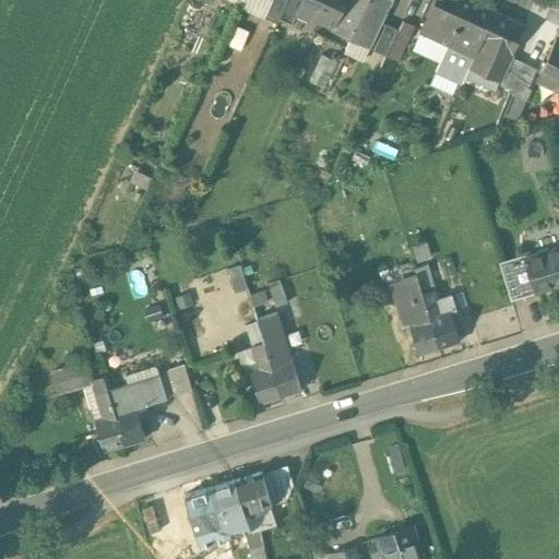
[(269,0),(262,15),(277,22),(280,19),(287,0),(269,0)]
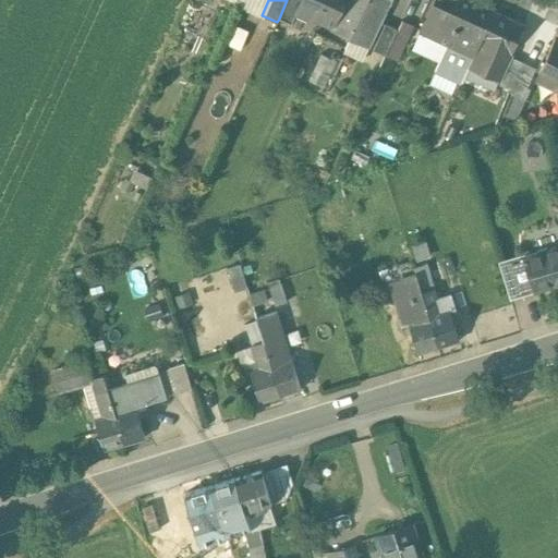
[(287,0),(279,19),(291,24),(296,14),(295,13),(301,0),(287,0)]
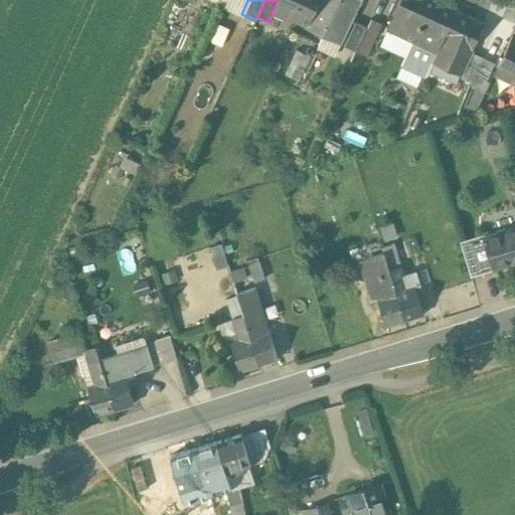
[(313,0),(278,0),(273,12),(274,13),(285,18),(287,14),(307,23),(317,2),(313,1),(313,0)]
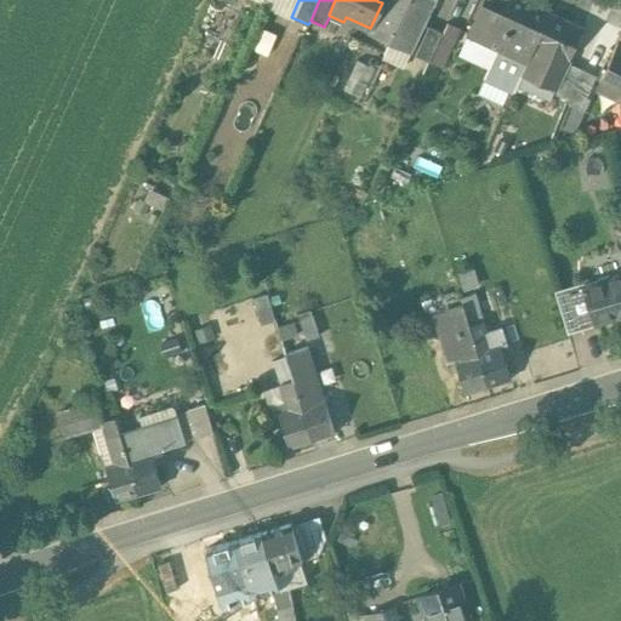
[(370,28),(368,33),(389,43),(402,17),(409,0),(382,0),(382,3),(370,28)]
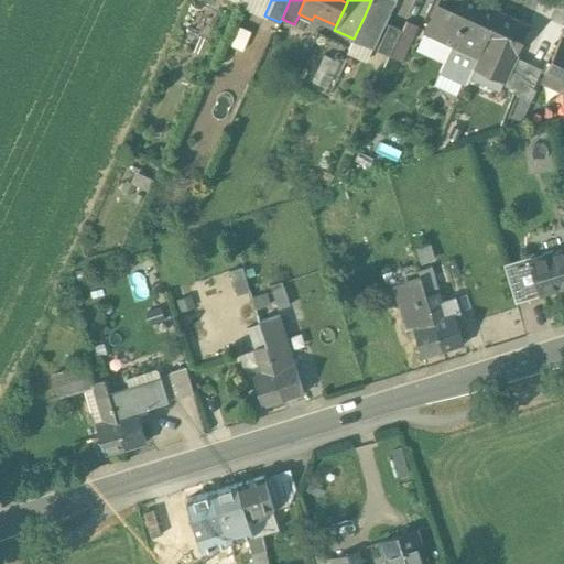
[(371,0),(365,15),(384,24),(396,0),(371,0)]
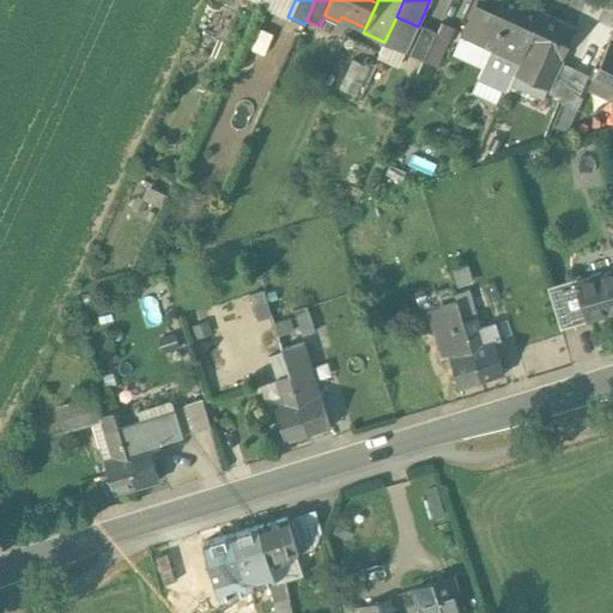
[(542,11),(517,0),(474,0),(460,32),(520,60),(542,11)]
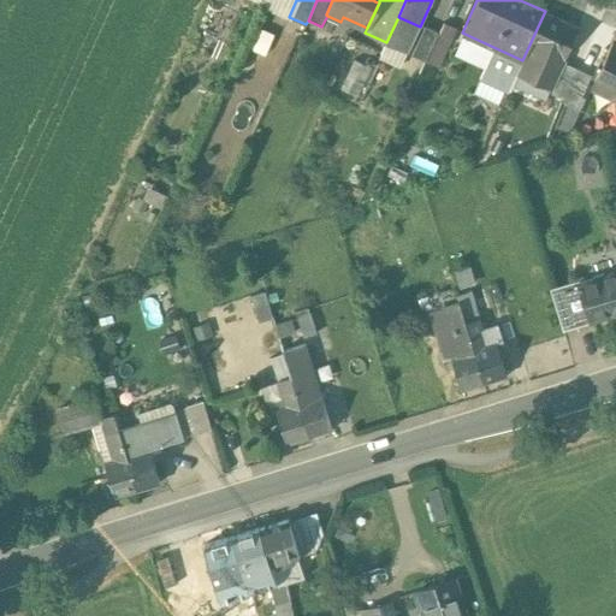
[(578,27),(545,11),(522,60),(516,72),(544,86),(551,89),(563,63),(562,61),(578,27)]
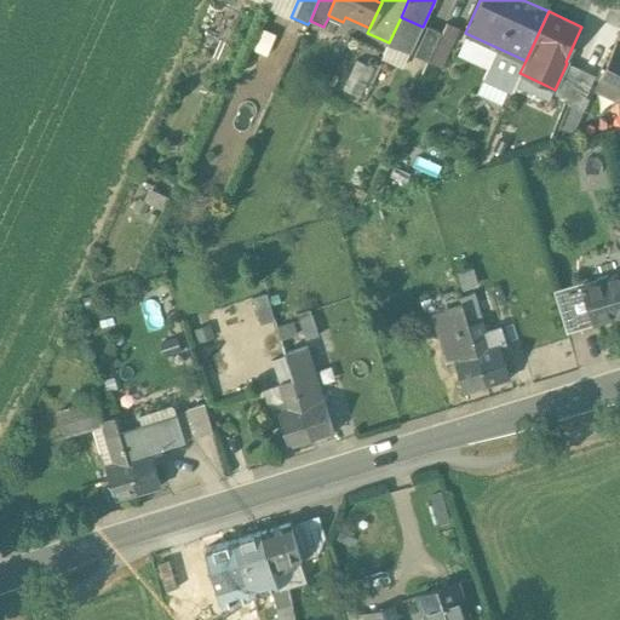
[(423,27),(401,17),(389,42),(409,53),(423,27)]
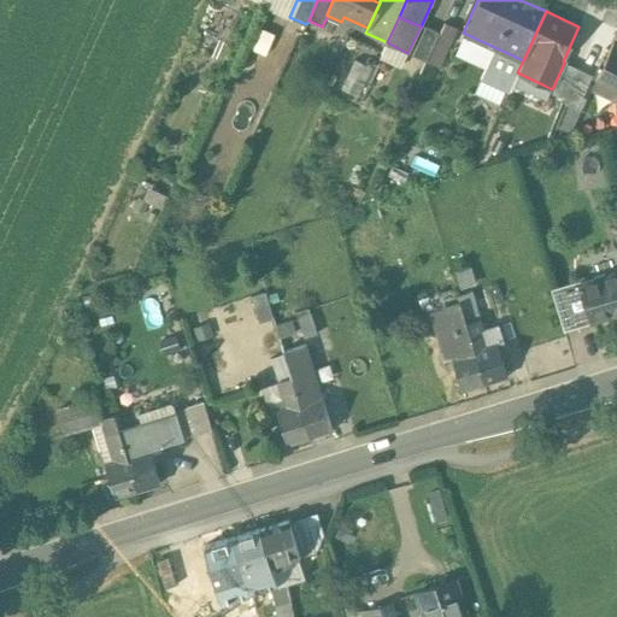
[(425,27),(412,54),(427,62),(440,33),(425,27)]
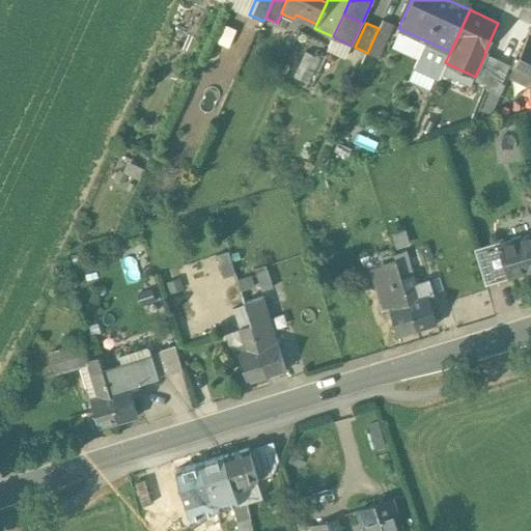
[(530,38),(527,36),(511,70),(530,79),(530,38)]
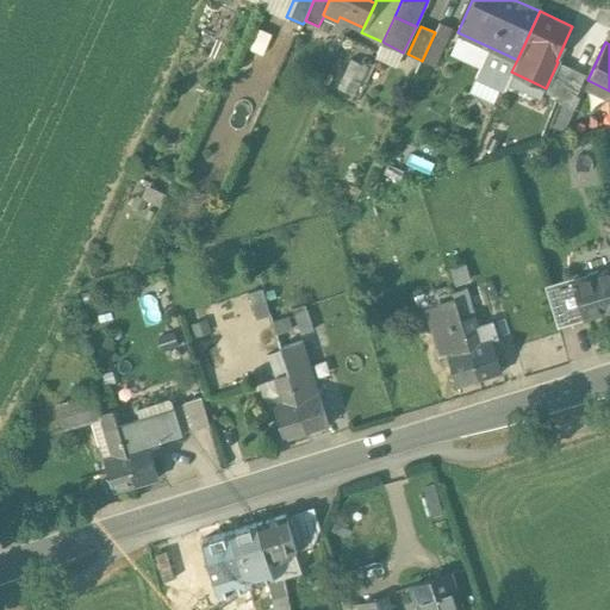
[(352,60),(337,88),(354,97),(368,67),(366,66),(367,63),(365,62),(363,64),(352,60)]
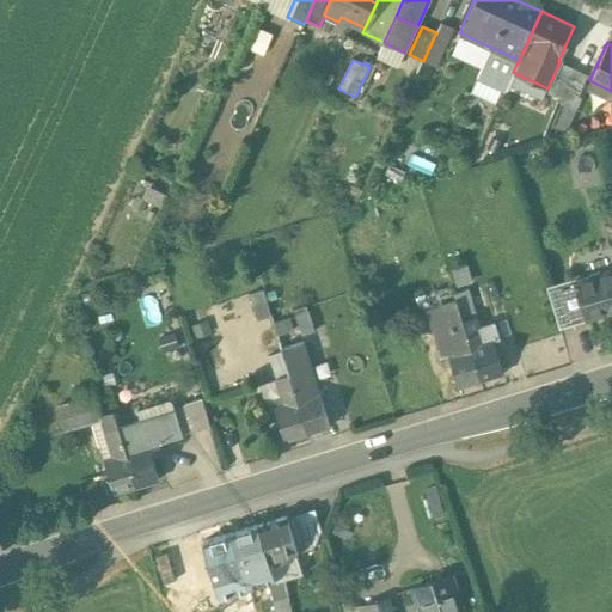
[(571,67),(560,62),(548,89),(540,85),(539,89),(560,97),(571,67)]
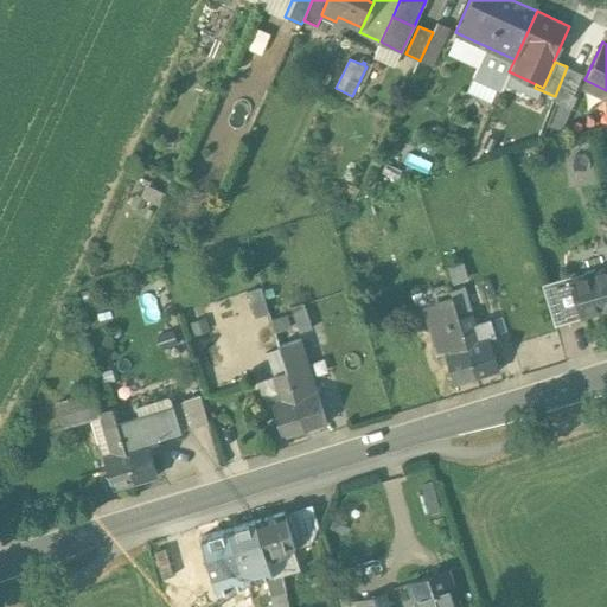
[(582,74),(567,66),(555,96),(569,103),(582,74)]
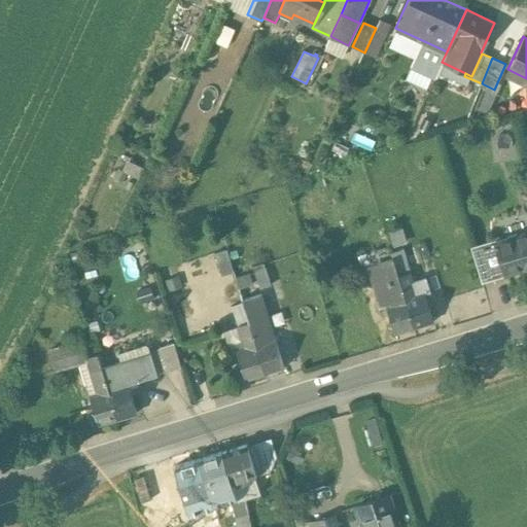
[(312,197),(302,200),(307,219),(318,215),(312,197)]
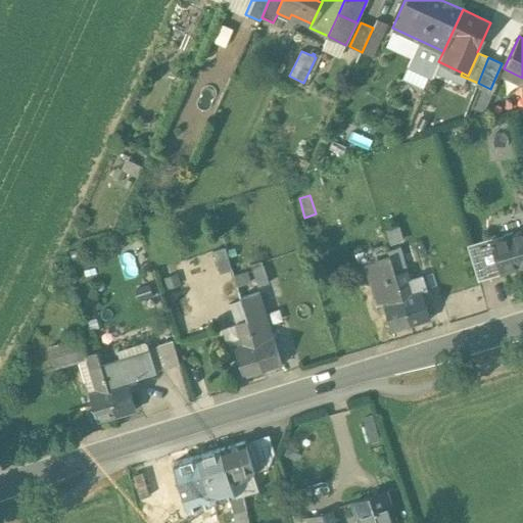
[(399,229),(387,233),(390,243),(402,239),(399,229)]
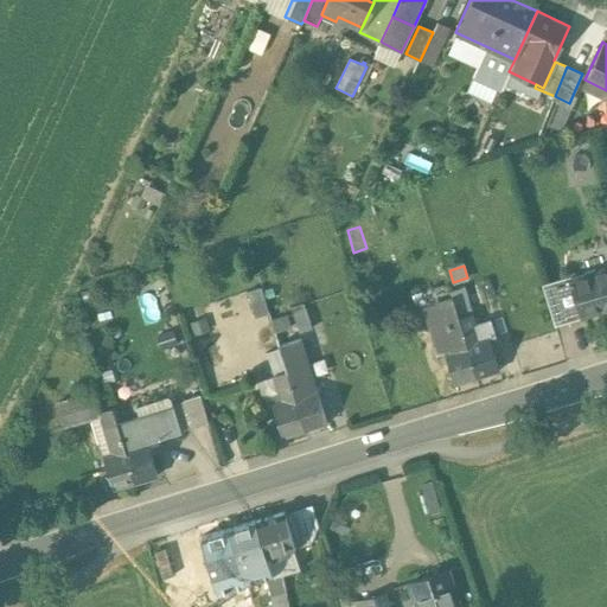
[(606,268),(573,280),(572,280),(580,307),(581,307),(583,314),(606,307),(606,268)]
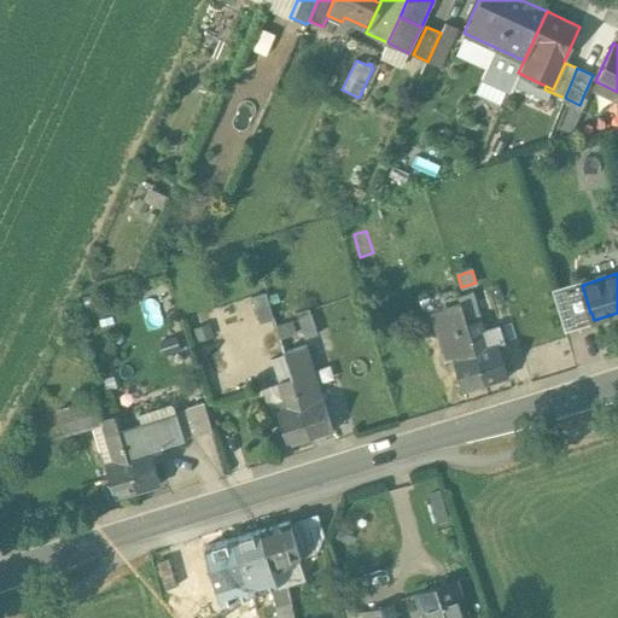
[(581,280),(552,290),(565,332),(594,322),(594,320),(592,313),(590,313),(582,285),(583,285),(581,280)]
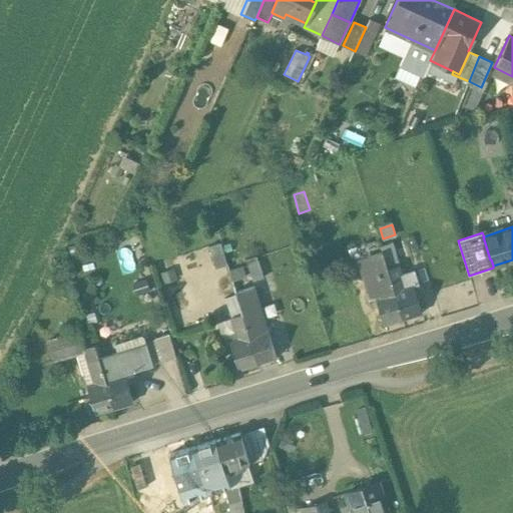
[(220,243),(208,246),(215,267),(226,263),(225,257),(220,243)]
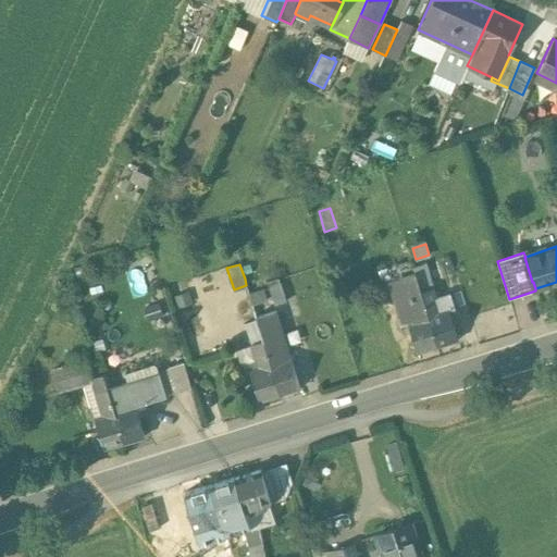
[(449,293),(434,297),(426,270),(415,274),(428,314),(436,345),(457,338),(448,310),(454,308),(449,293)]
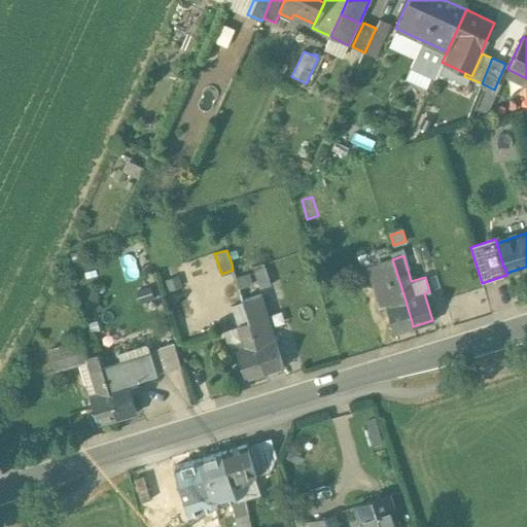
[(235,278),(236,278),(250,274),(245,259),(232,264),(233,270),(235,278)]
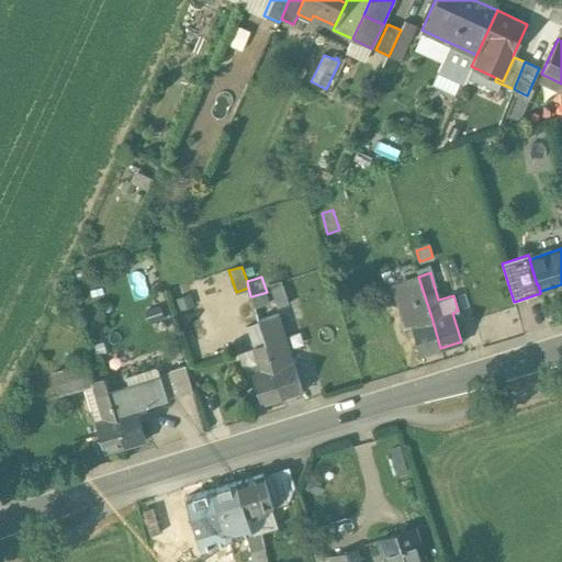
[(418,277),(393,284),(406,327),(411,326),(411,324),(431,317),(418,277)]
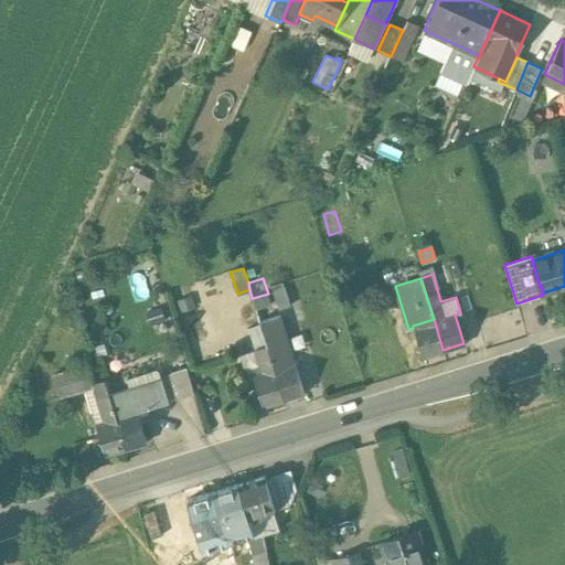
[(283,281),(272,285),(279,309),(291,305),(283,281)]
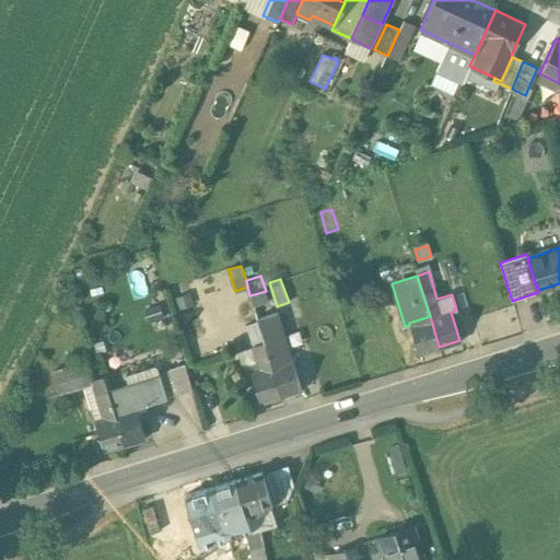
[(251,295),(254,307),(269,302),(266,291),(251,295)]
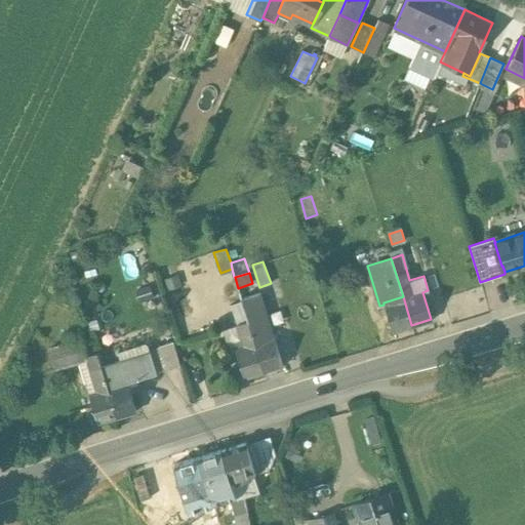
[(238,288),(241,299),(255,295),(252,283),(238,288)]
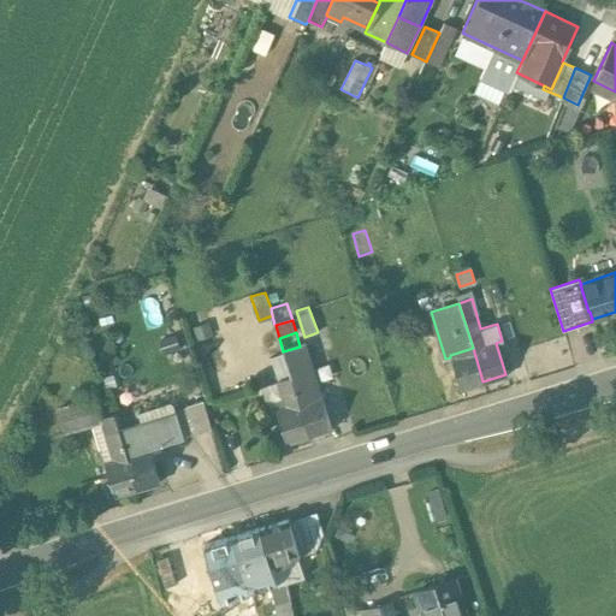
[(283,351),(282,353),(283,354),(290,377),(291,377),(298,403),(320,396),(304,345),(300,347),(283,351)]
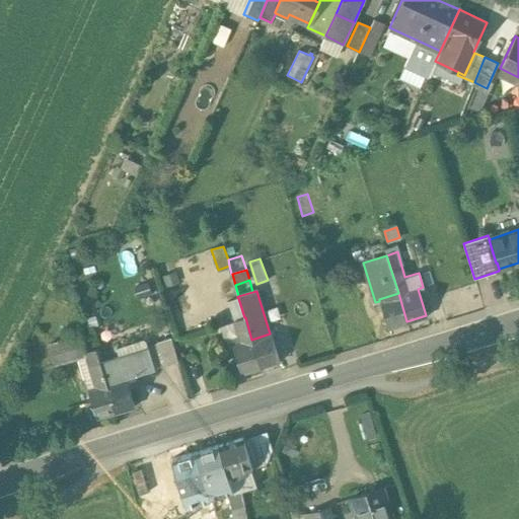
[(398,293),(379,299),(379,301),(387,327),(406,321),(398,293)]
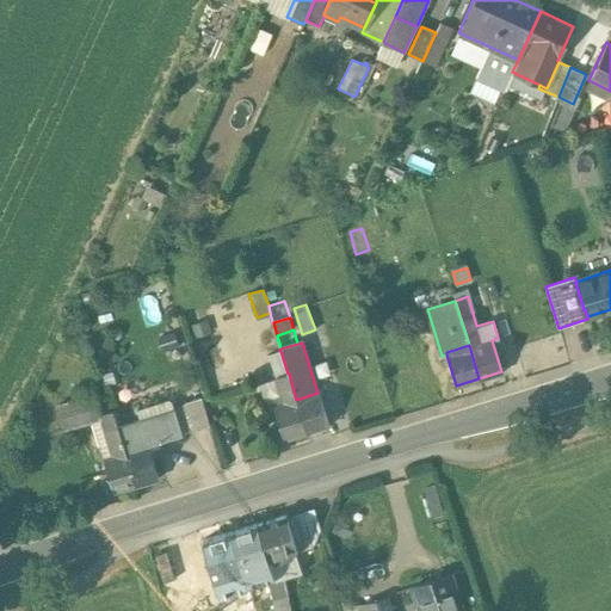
[(281,351),(269,355),(276,377),(288,374),(281,351)]
